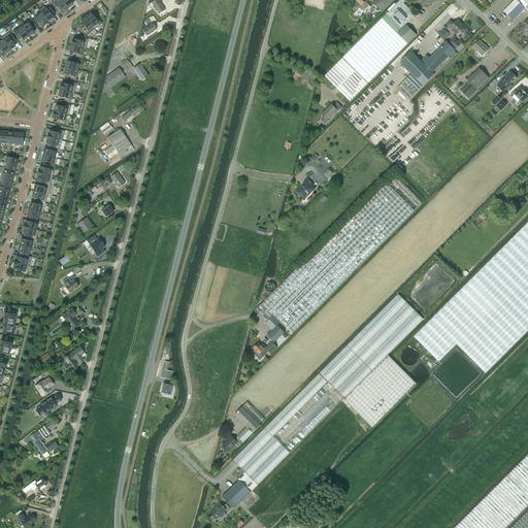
[(54,0),(51,2),(55,9),(58,7),(62,12),(67,9),(60,0),(54,0)]
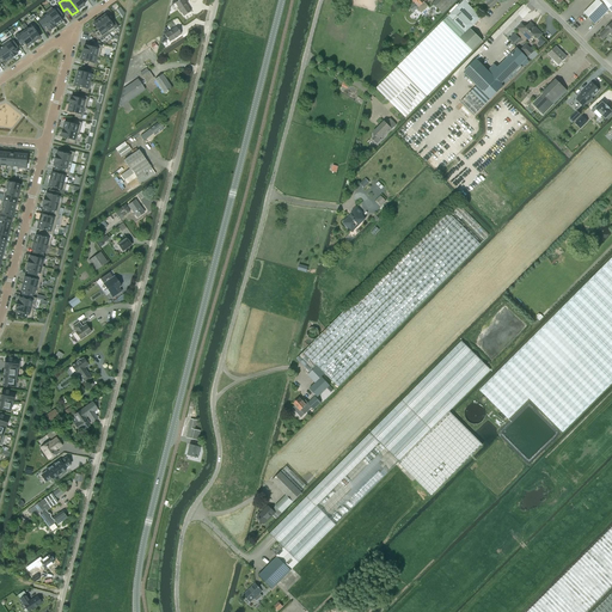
[(69,0),(78,11),(84,6),(83,4),(86,1),(84,0),(69,0)]
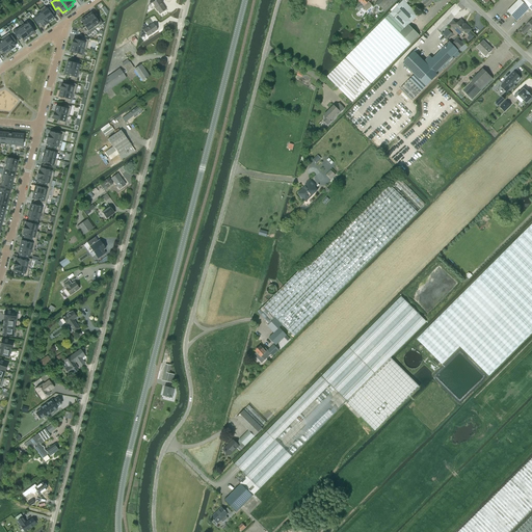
[(150,0),(149,5),(152,3),(155,6),(154,7),(156,11),(157,10),(160,15),(165,10),(158,0),(150,0)]
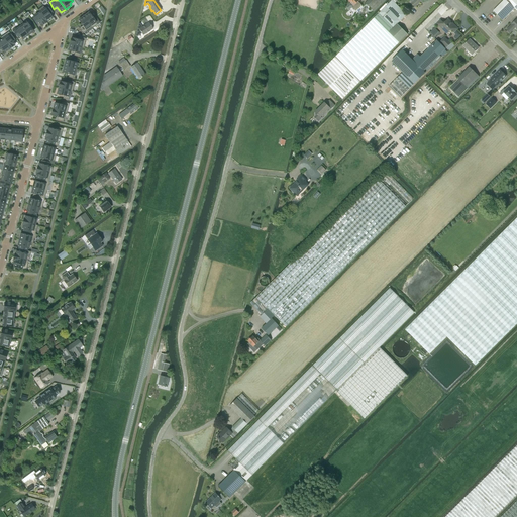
[(342,100),(376,66),(383,59),(386,57),(388,55),(389,54),(407,34),(397,24),(407,15),(392,0),(380,12),(352,39),(318,75),(342,100)]
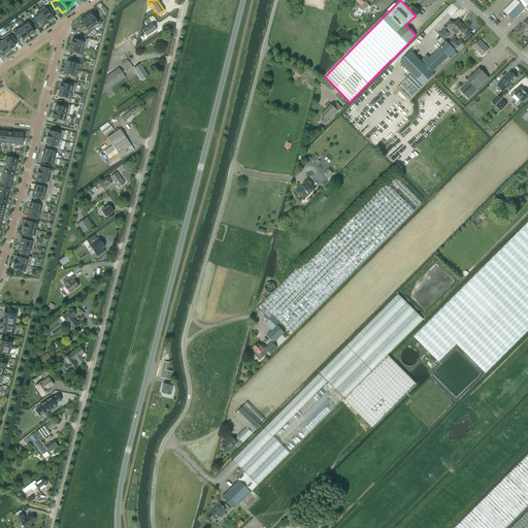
[(363,11),(369,5),(365,2),(365,3),(362,0),(356,0),(362,6),(360,7),(363,11)]
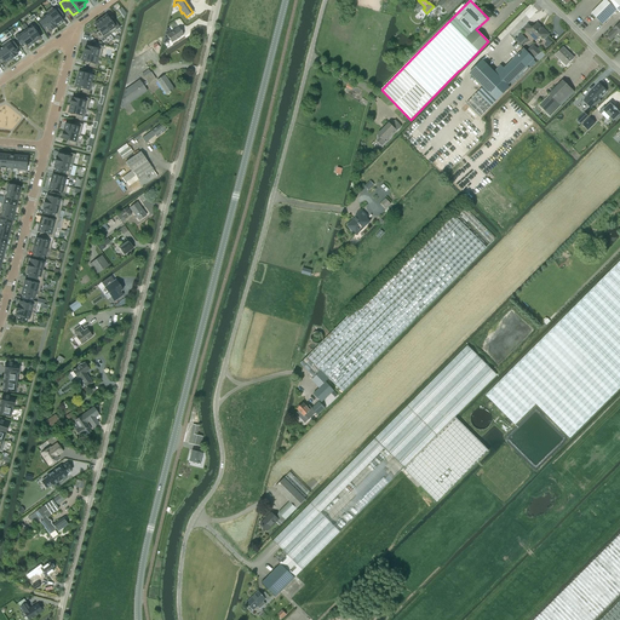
[(441,0),(437,4),(448,15),(463,0),(441,0)]
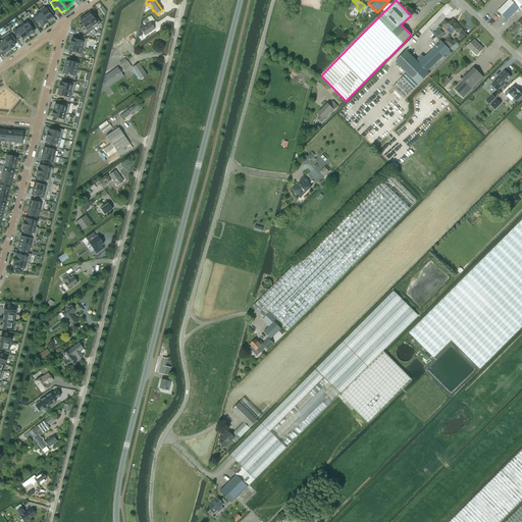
[(508,20),(519,8),(521,10),(521,0),(510,0),(511,0),(510,0),(509,0),(498,11),(508,20)]
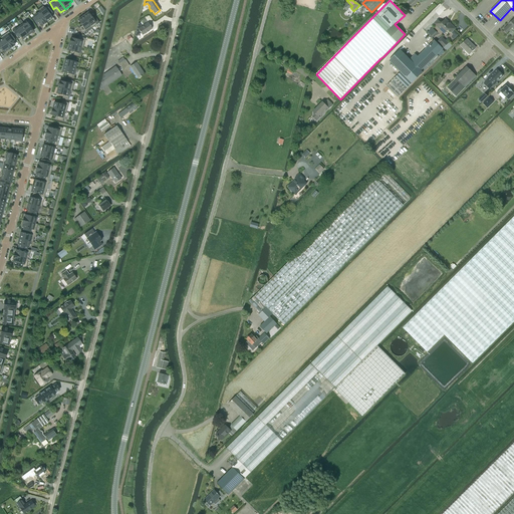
[(47,7),(39,12),(46,22),(52,18),(50,16),(52,14),(47,7)]
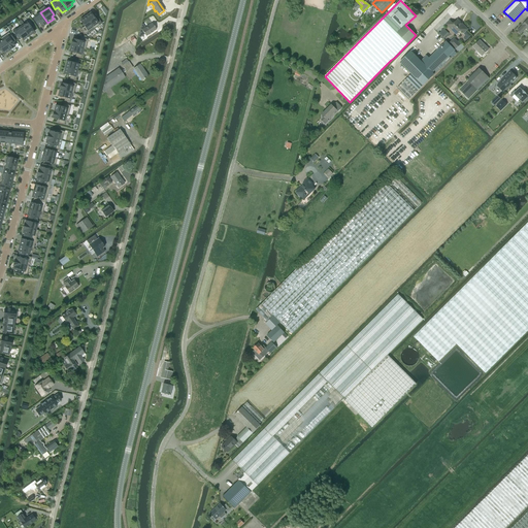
[(47,23),(40,12),(33,19),(38,26),(40,24),(42,27),(43,26),(48,23),(47,23)]
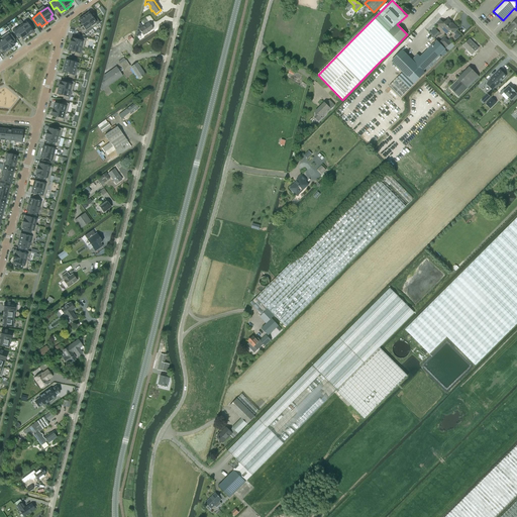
[(89,13),(84,16),(92,28),(100,23),(96,17),(94,19),(89,13)]
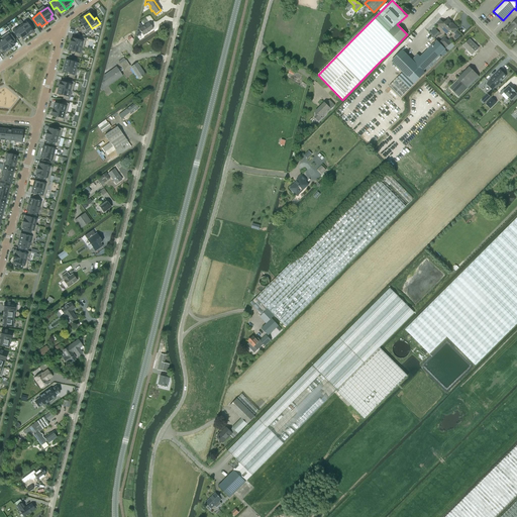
[(84,16),(79,20),(83,26),(80,28),(84,33),(86,31),(88,32),(93,29),(92,28),(84,16)]
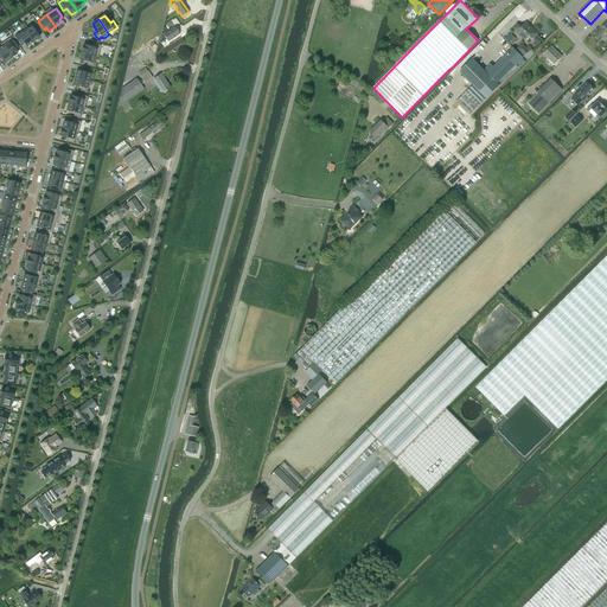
[(516,25),(512,29),(513,30),(524,39),(529,34),(534,39),(536,36),(538,33),(525,23),(521,27),(517,24),(516,25)]
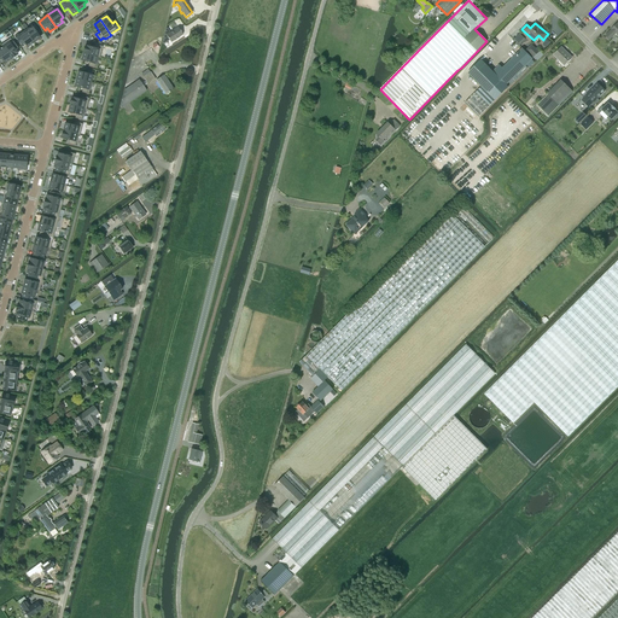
[(35,24),(25,31),(34,42),(40,39),(35,31),(39,29),(35,24)]
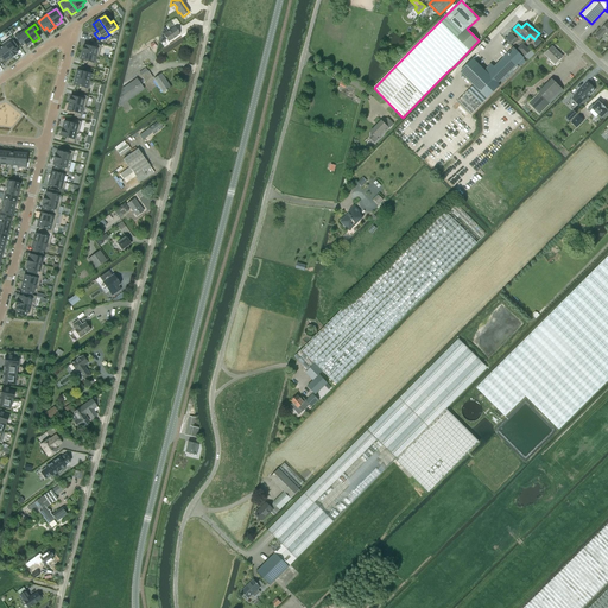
[(607,24),(602,29),(595,36),(600,39),(606,33),(607,35),(607,24)]
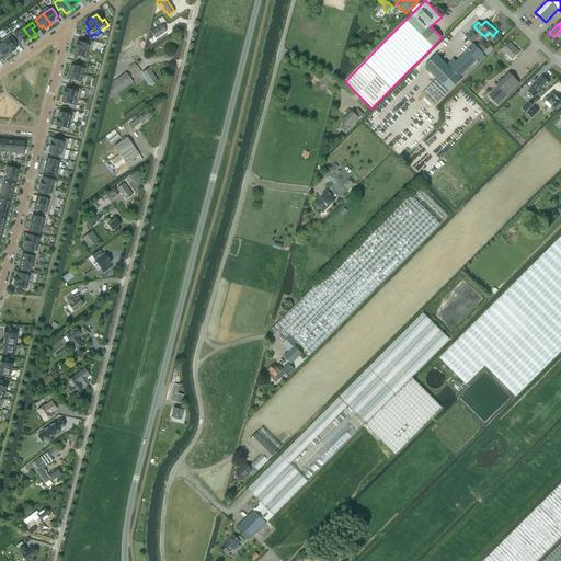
[(150,26),(147,38),(148,41),(153,36),(156,38),(158,37),(162,34),(165,32),(162,25),(155,30),(151,25),(150,26)]
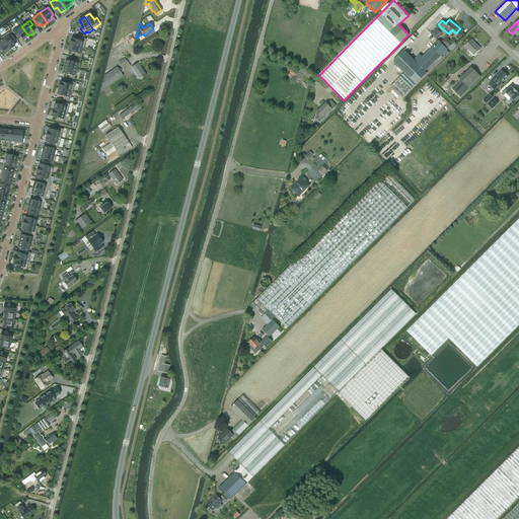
[(15,28),(12,30),(18,39),(21,38),(23,40),(28,35),(21,26),(20,24),(15,28)]
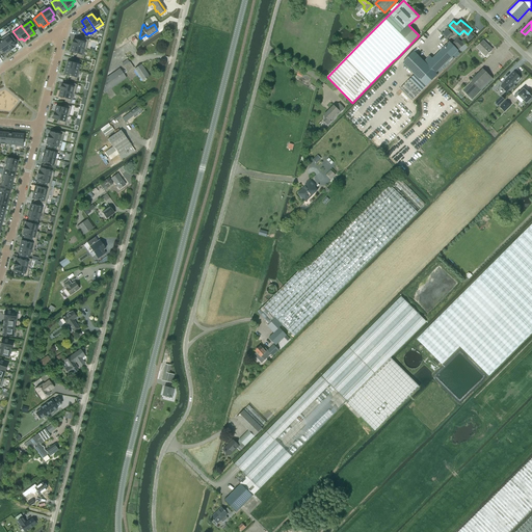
[(442,34),(447,40),(452,33),(447,29),(442,34)]
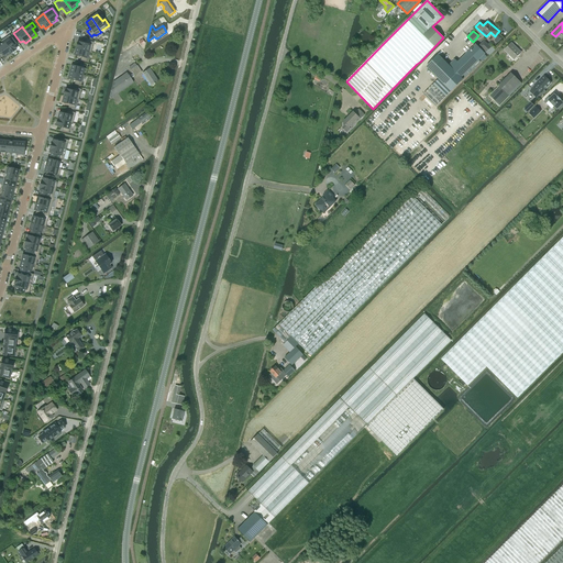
[(1,41),(2,43),(10,54),(15,51),(15,50),(13,47),(17,45),(9,35),(1,41)]
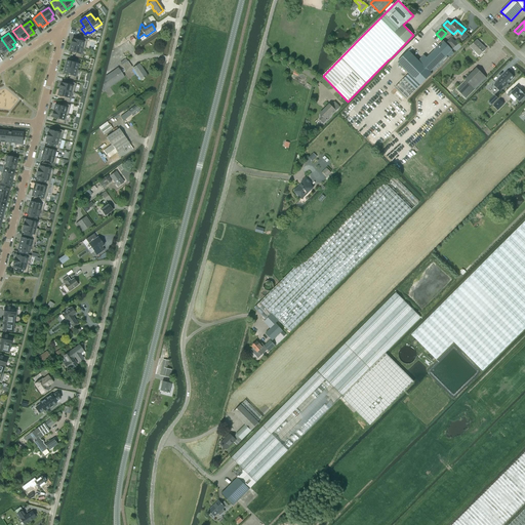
[(79,41),(72,39),(71,45),(84,48),(85,49),(87,40),(80,38),(79,41)]
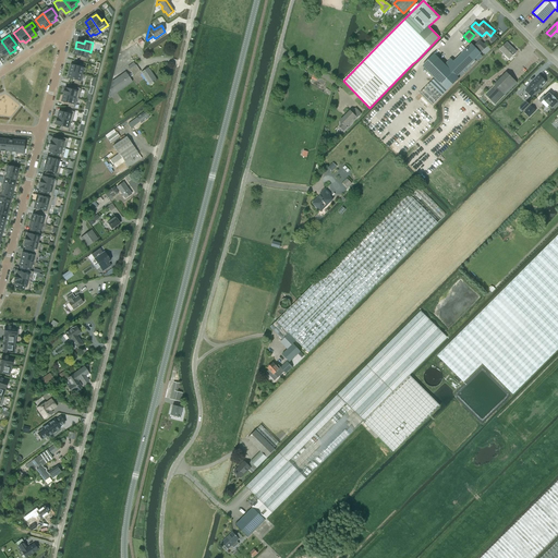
[(475,45),(482,52),(486,48),(480,40),(475,45)]
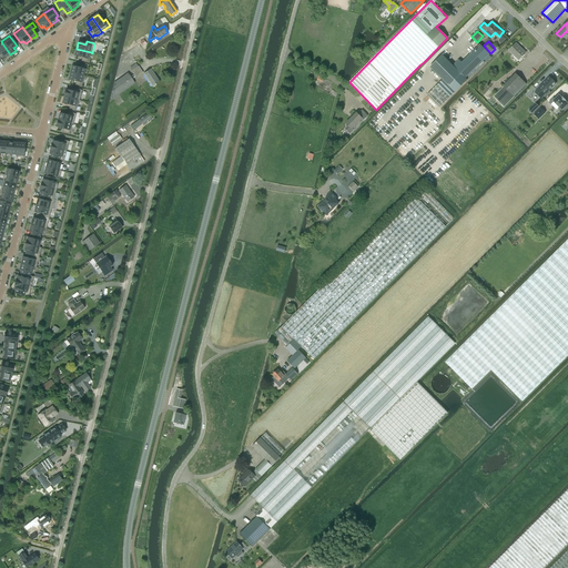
[(10,54),(2,43),(0,44),(0,57),(2,56),(4,59),(10,54)]
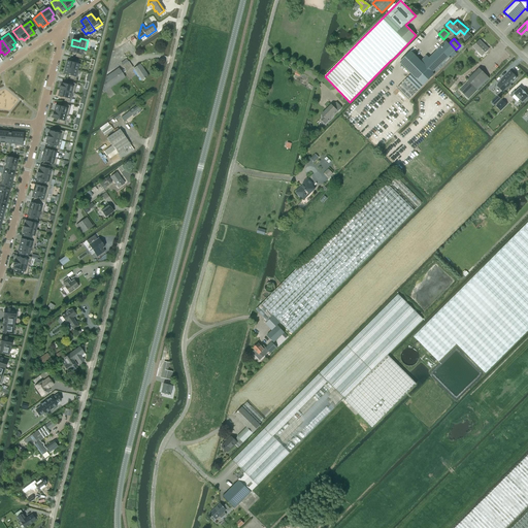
[(483,57),(489,50),(480,40),(473,47),(483,57)]
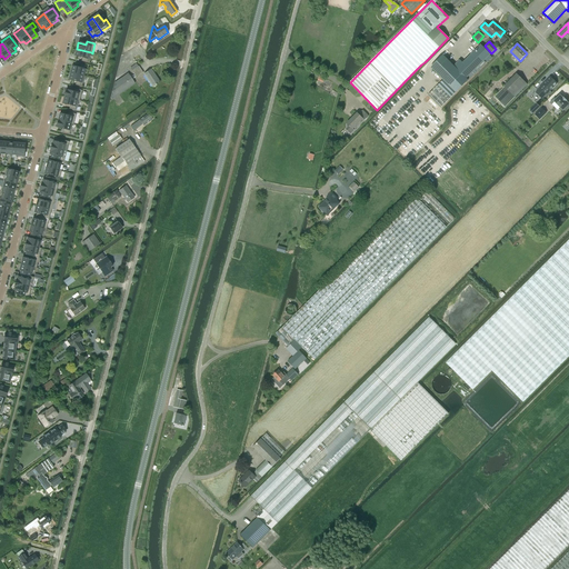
[(466,79),(490,55),(481,45),(462,63),(465,65),(459,71),(442,56),(430,68),(443,80),(428,96),(440,108),(456,92),(468,80),(466,79)]
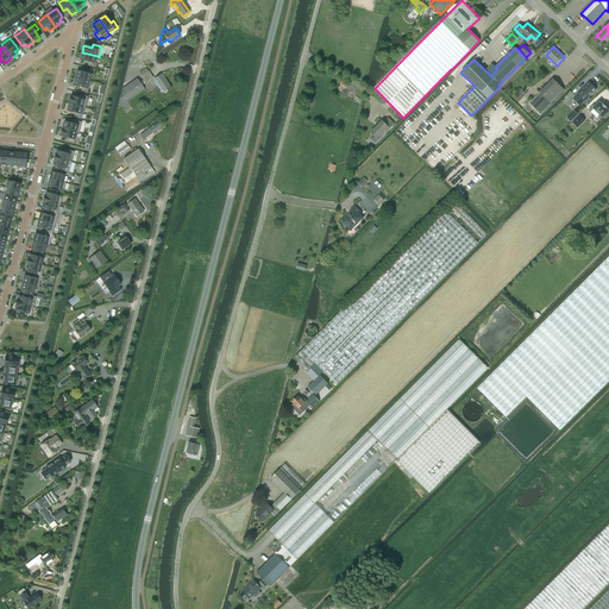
[(94,68),(98,56),(82,52),(80,60),(88,62),(87,66),(94,68)]
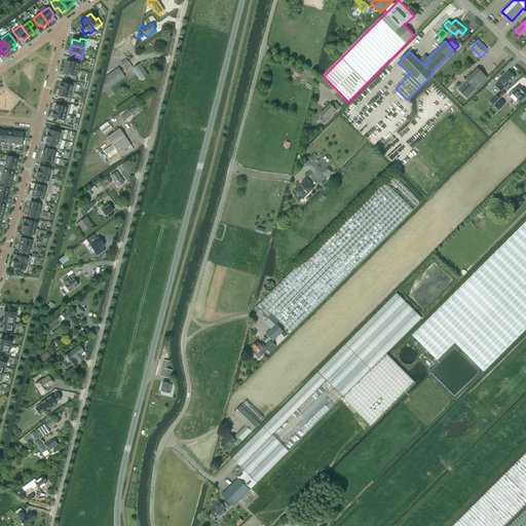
[(106,76),(102,90),(104,92),(124,77),(122,74),(125,72),(126,72),(133,68),(128,62),(127,62),(125,59),(120,63),(122,66),(121,66),(124,69),(121,71),(118,68),(106,76)]
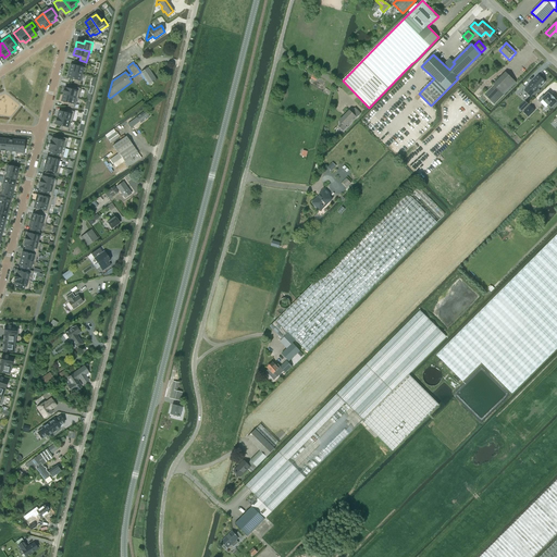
[(82,75),(84,64),(78,63),(77,66),(71,64),(69,72),(82,75)]
